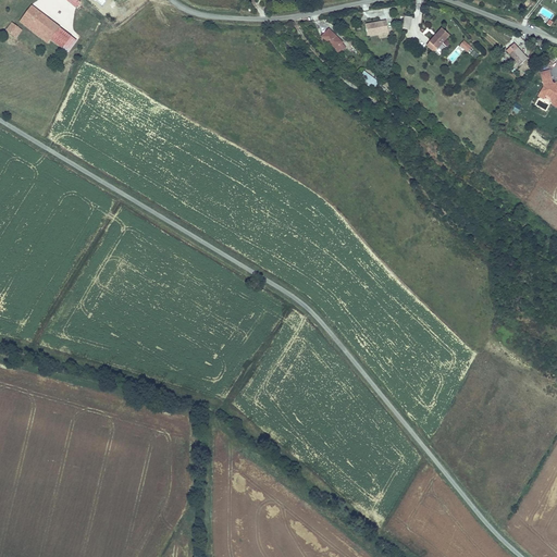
[(66,0),(77,10),(82,5),(76,0),(66,0)]
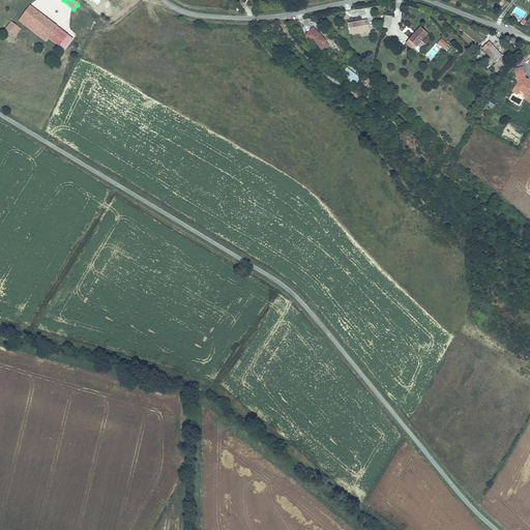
[(27,21),(31,24),(29,27),(46,39),(48,36),(56,26),(30,6),(20,20),(25,24),(27,21)]
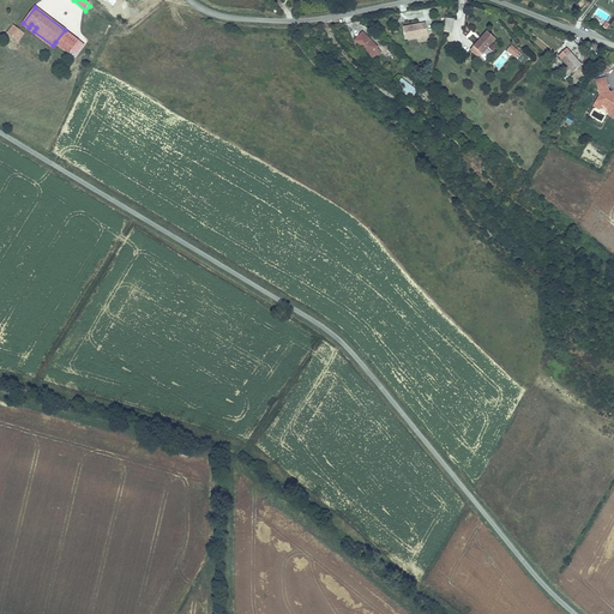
[(405,41),(428,35),(426,22),(402,26),(405,41)]
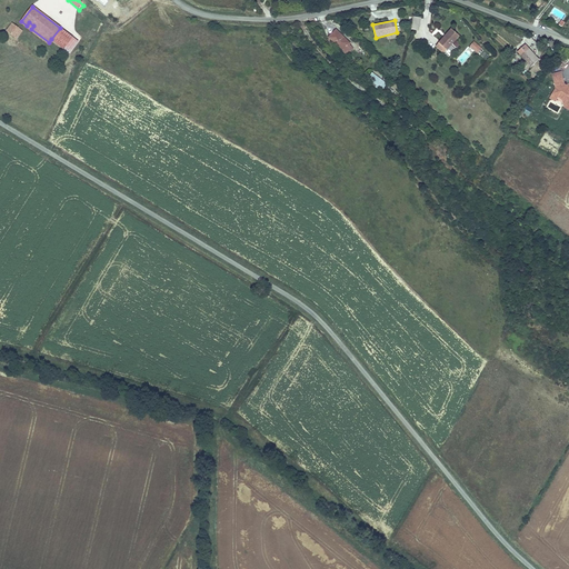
[(8,31),(15,37),(20,29),(13,23),(8,31)]
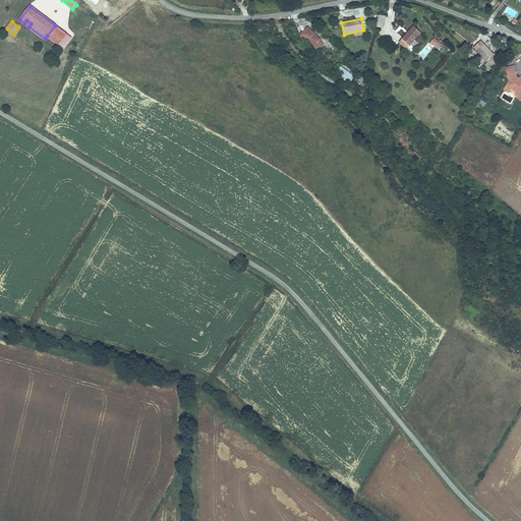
[(72,39),(55,25),(47,36),(65,49),(72,39)]
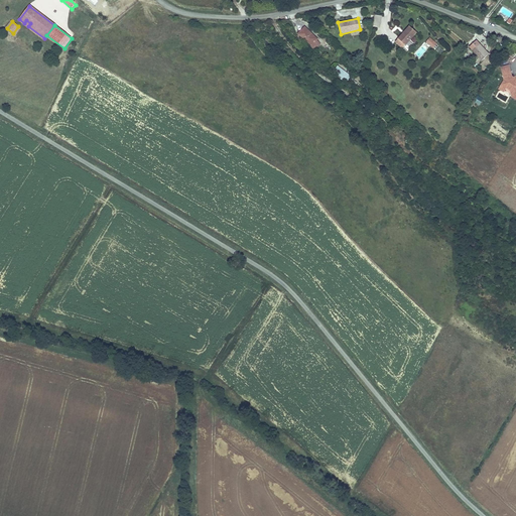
[(318,39),(304,25),(297,33),(313,49),(320,43),(317,40),(318,39)]
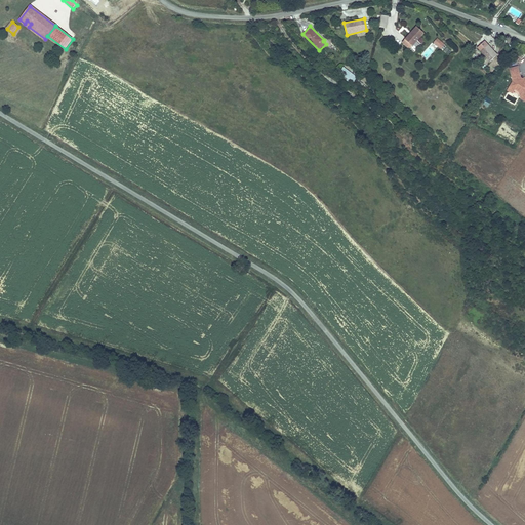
[(402,43),(409,49),(423,34),(416,27),(402,43)]
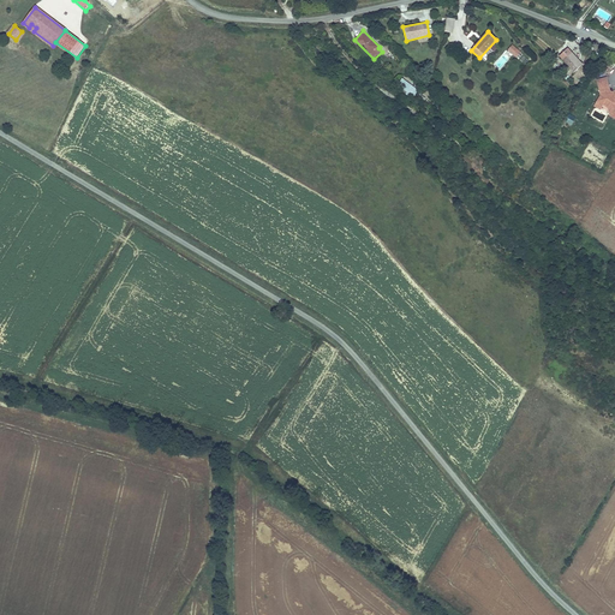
[(507,51),(515,58),(521,53),(513,45),(507,51)]
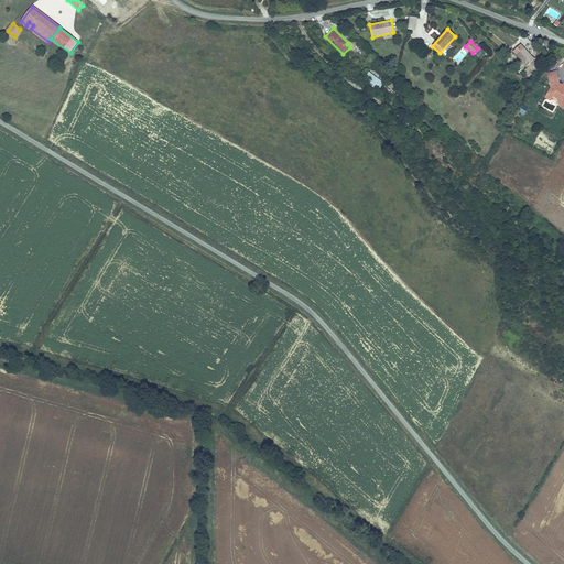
[(519,61),(524,66),(533,58),(521,44),(513,50),(521,58),(519,61)]
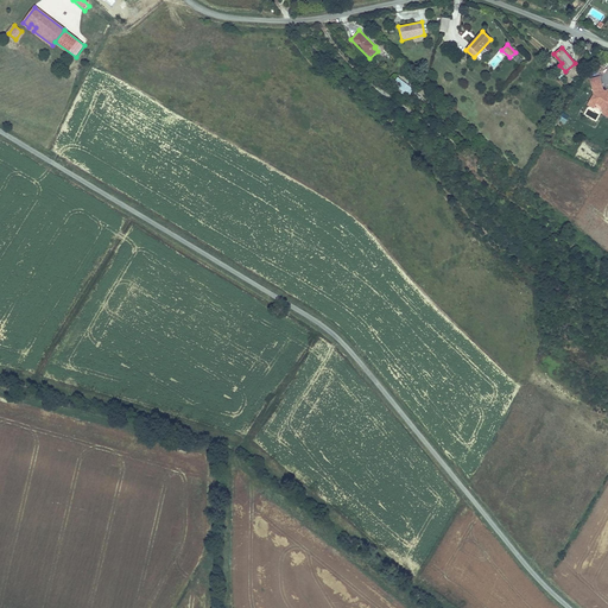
[(599,100),(607,107),(603,114),(607,115),(607,88),(607,92),(603,89),(601,76),(591,78),(595,93),(591,100),(596,102),(599,100)]
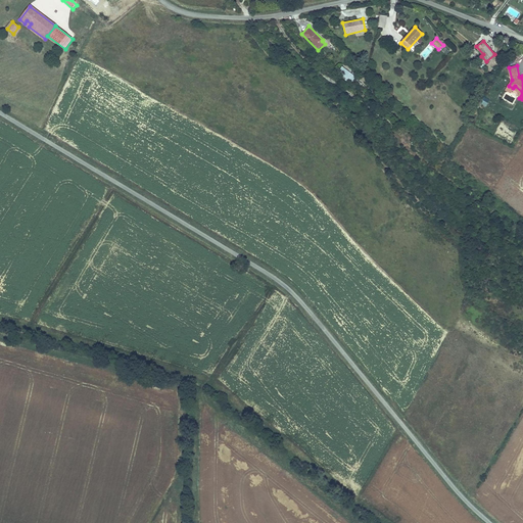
[(352,82),(355,76),(341,66),(337,73),(352,82)]
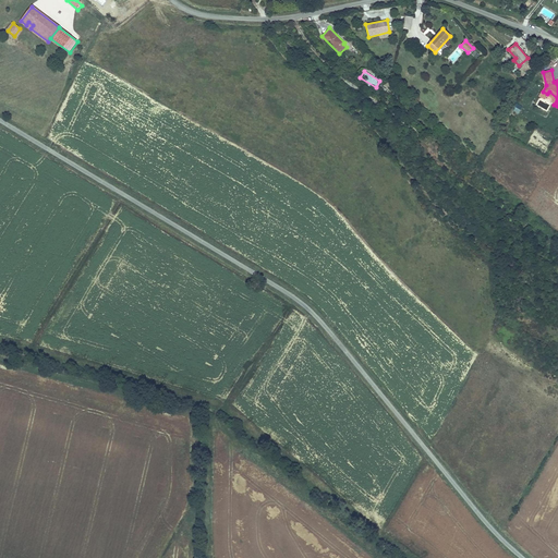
[(547,94),(552,97),(554,105),(557,98),(549,92),(547,94)]
